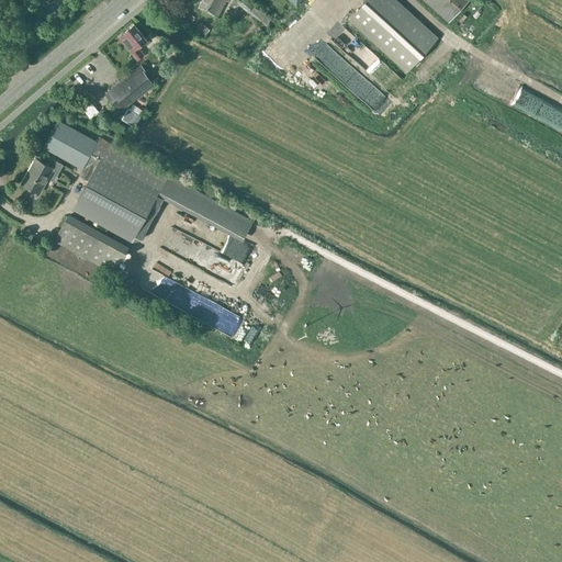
[(228,0),(201,0),(198,7),(217,17),(224,0),(225,0),(228,1),(228,0)]
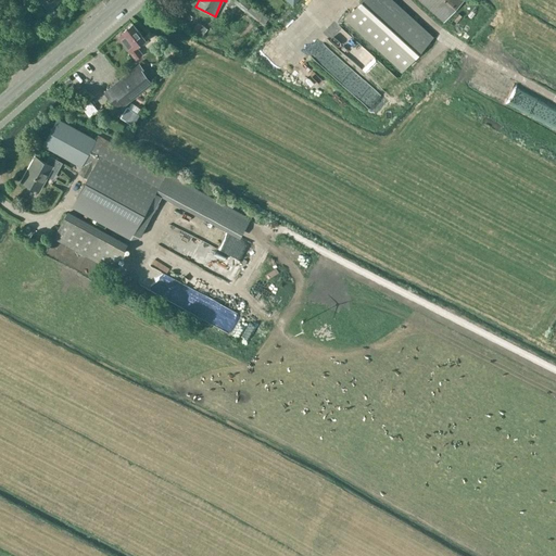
[(267,17),(242,0),(232,0),(231,2),(244,12),(262,25),(267,17)]
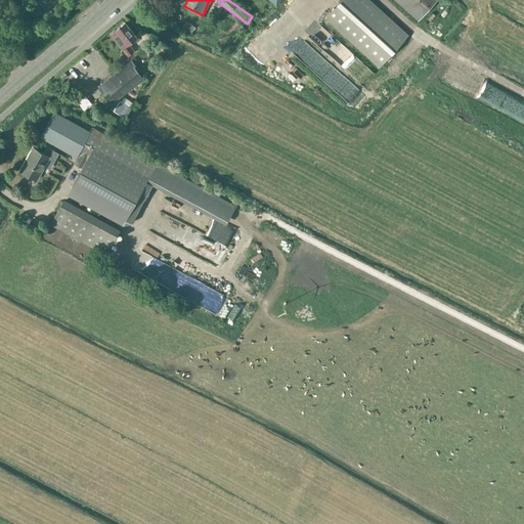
[(407,35),(368,0),(340,0),(324,17),(379,67),(407,35)]
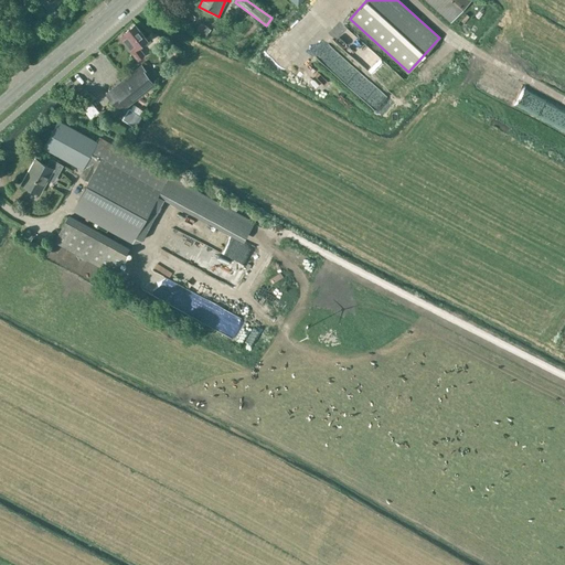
[(470,0),(425,0),(450,23),(470,0)]
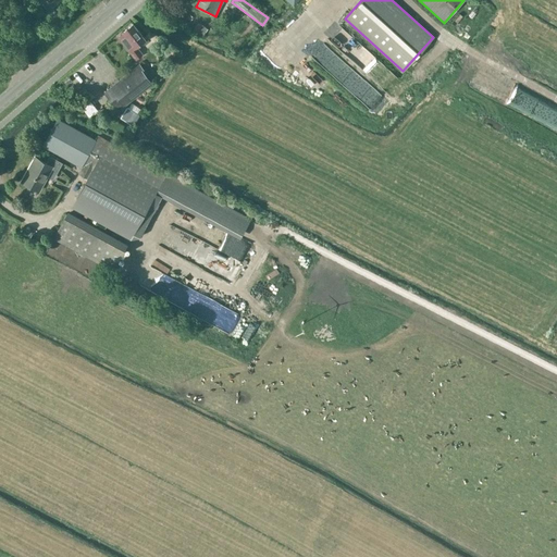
[(144,38),(133,23),(123,31),(123,32),(118,36),(135,59),(141,53),(135,46),(144,38)]
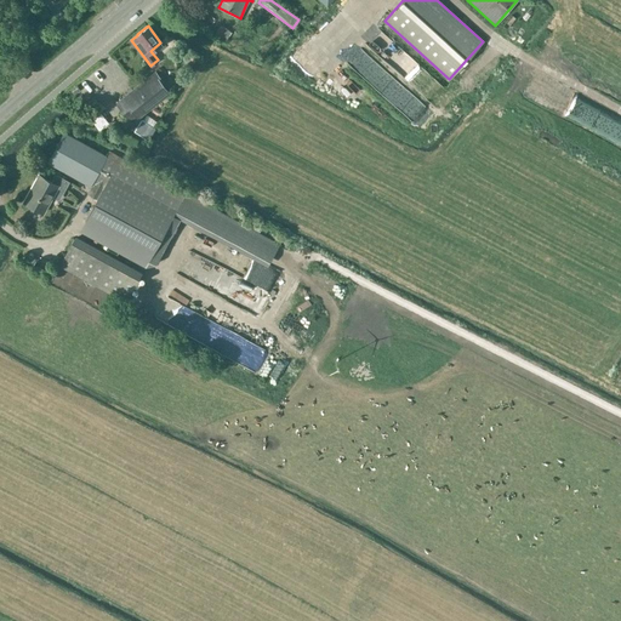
[(224,28),(218,38),(226,41),(232,32),(224,28)]
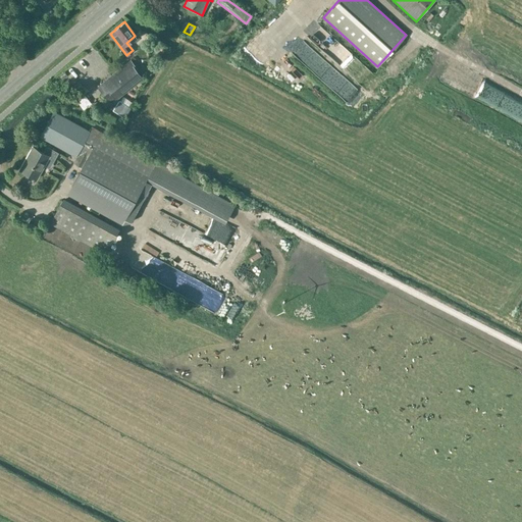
[(324,34),(314,48),(366,90),(377,75),(324,34)]
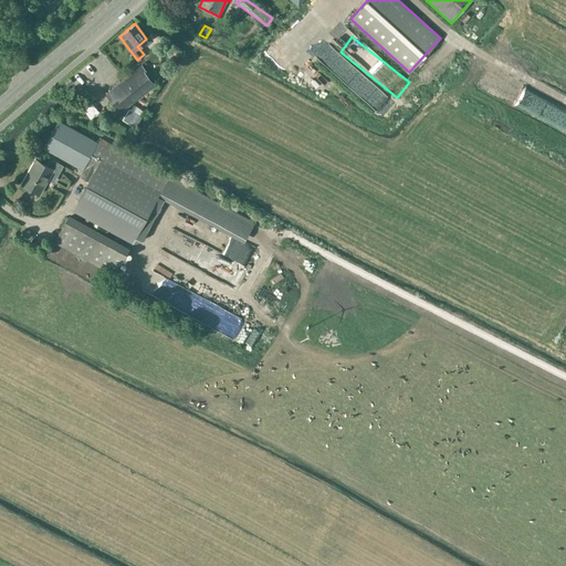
[(163,50),(171,56),(178,48),(169,41),(163,50)]
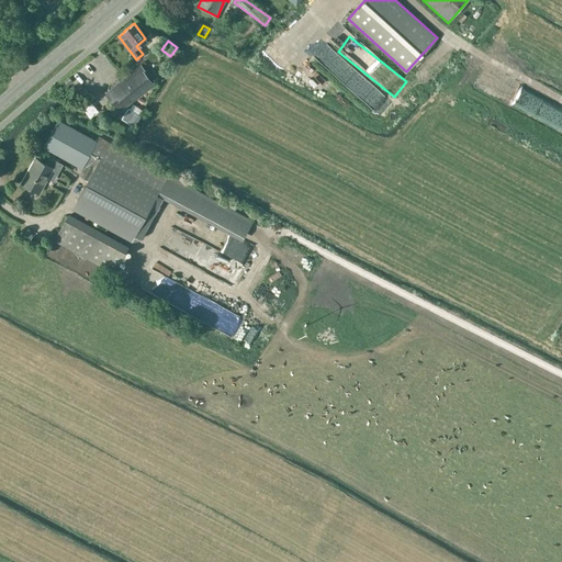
[(310,63),(344,92),(353,81),(319,52),(310,63)]
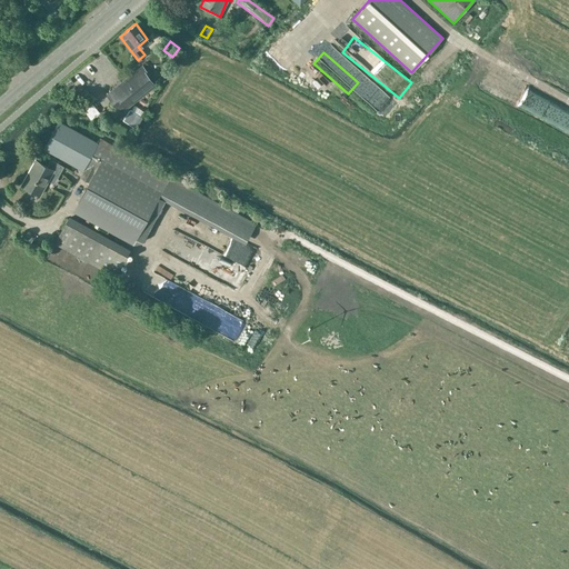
[(81,71),(87,80),(98,72),(91,65),(81,71)]
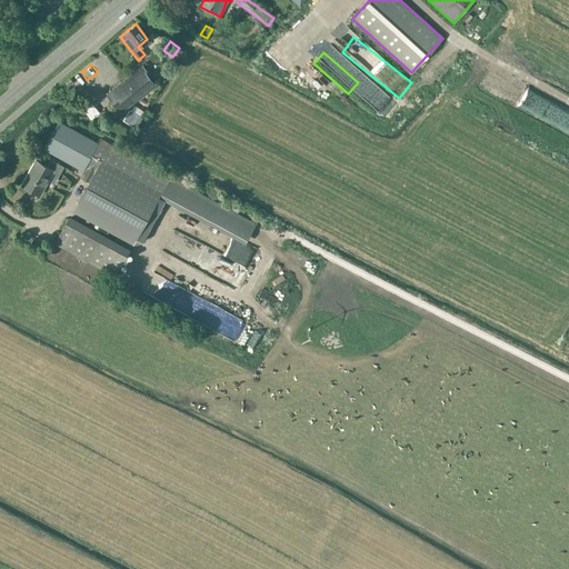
[(148,77),(150,76),(142,67),(107,96),(118,109),(123,105),(126,107),(153,85),(148,77)]
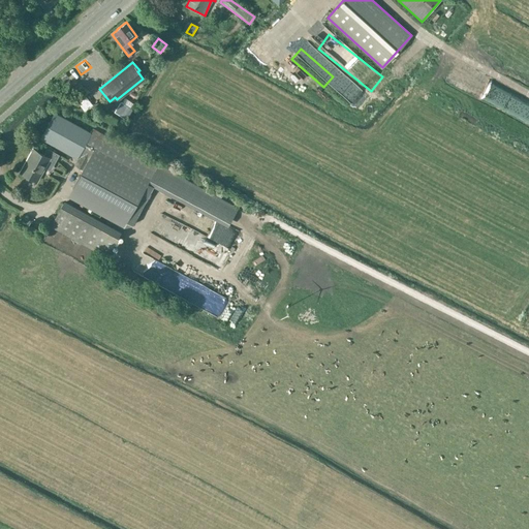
[(341,80),(330,91),(354,113),(365,101),(341,80)]
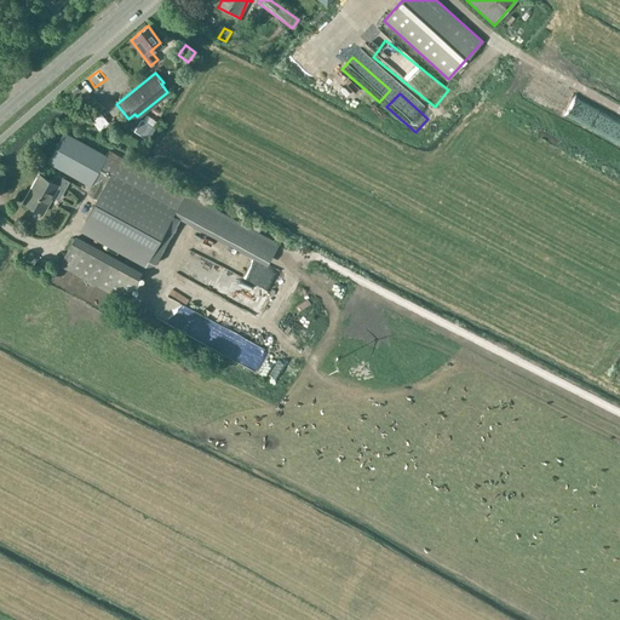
[(90,114),(97,121),(103,114),(97,108),(90,114)]
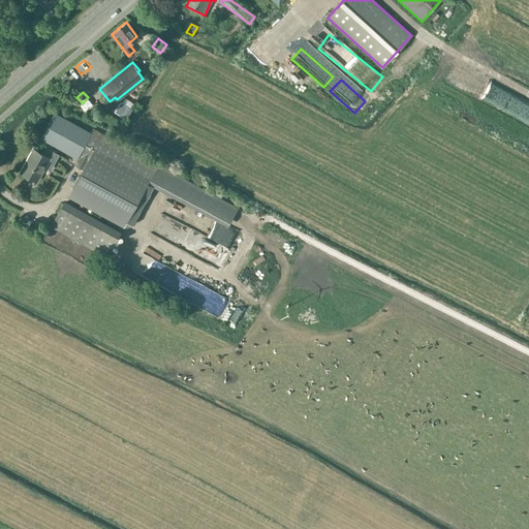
[(130,109),(120,102),(114,113),(124,119),(130,109)]
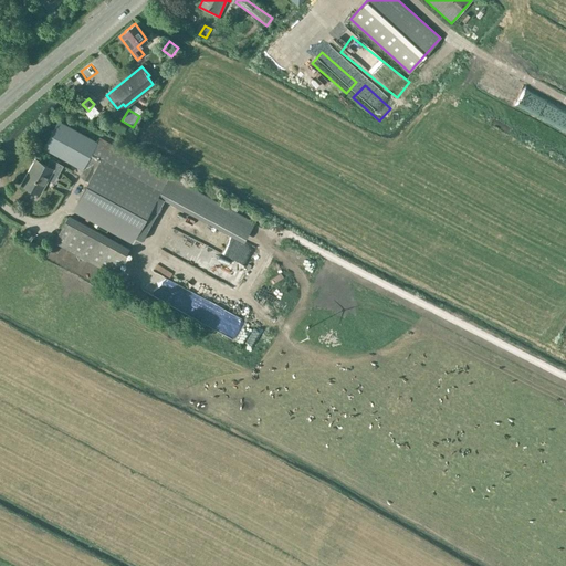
[(96,144),(58,122),(42,149),(82,170),(79,177),(88,181),(76,202),(136,234),(160,189),(248,236),(254,223),(167,176),(98,139),(96,144)]
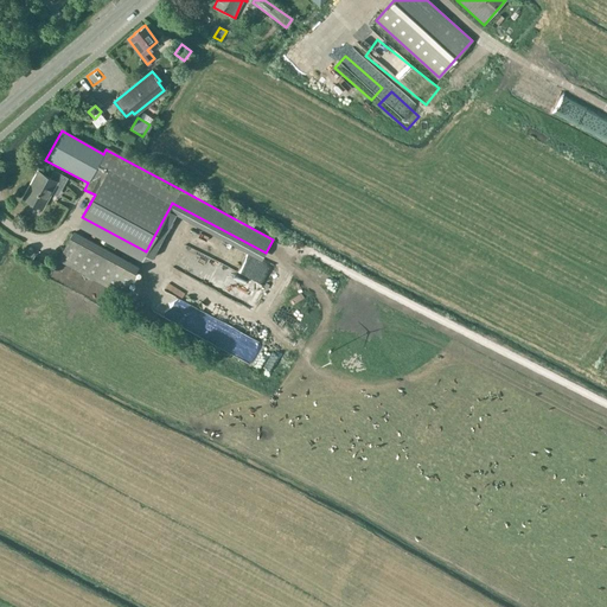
[(68,178),(53,170),(50,177),(38,171),(23,198),(42,208),(50,192),(58,197),(68,178)]
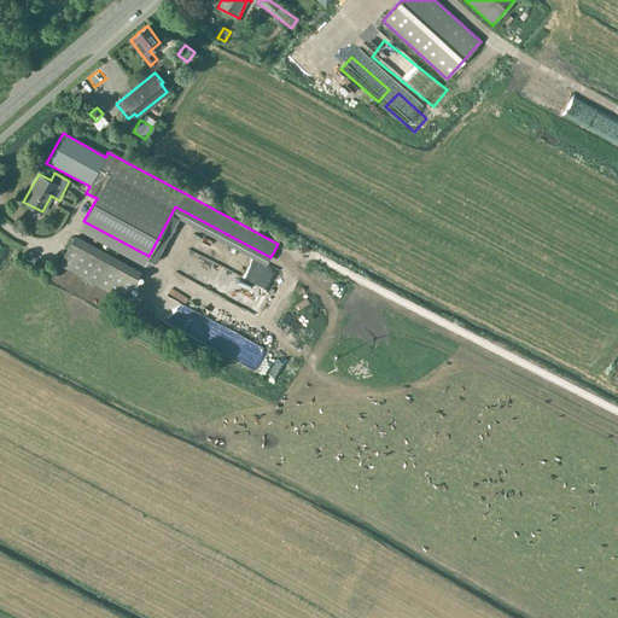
[(139,274),(73,237),(58,263),(124,299),(139,274)]
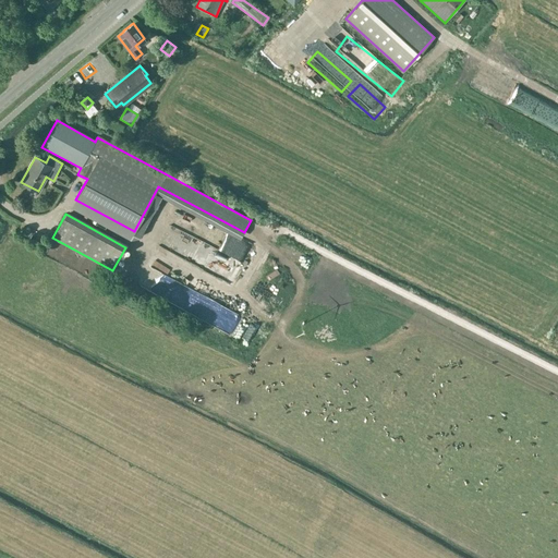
[(206,268),(220,275),(237,239),(215,229),(217,226),(196,217),(193,225),(185,221),(183,227),(170,220),(168,226),(219,249),(217,254),(214,253),(206,268)]
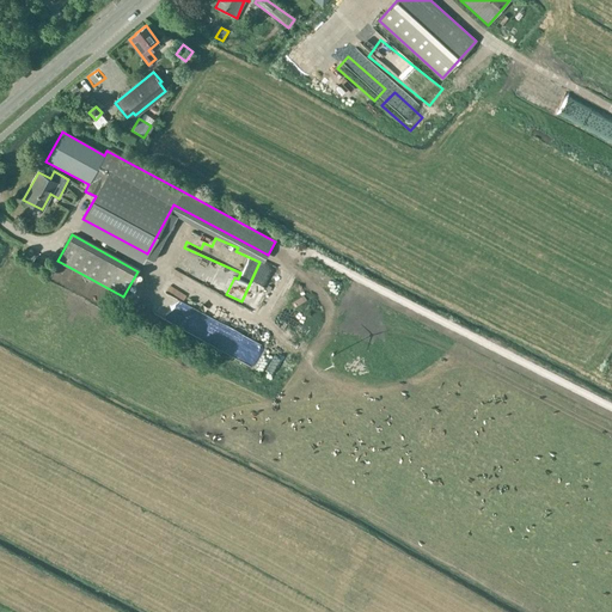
[(183,269),(191,273),(194,265),(185,263),(183,269)]
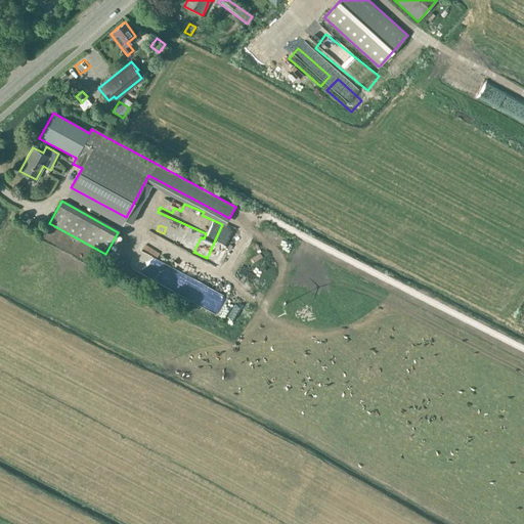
[(225,297),(217,314),(224,317),(232,300),(225,297)]
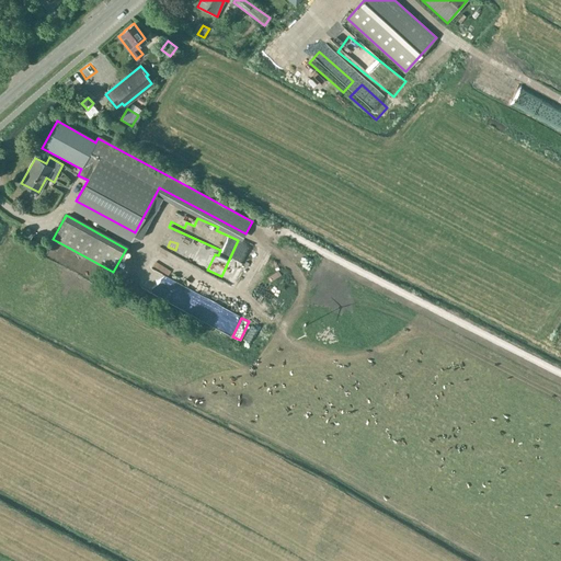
[(255,331),(263,334),(266,323),(260,321),(255,331)]
